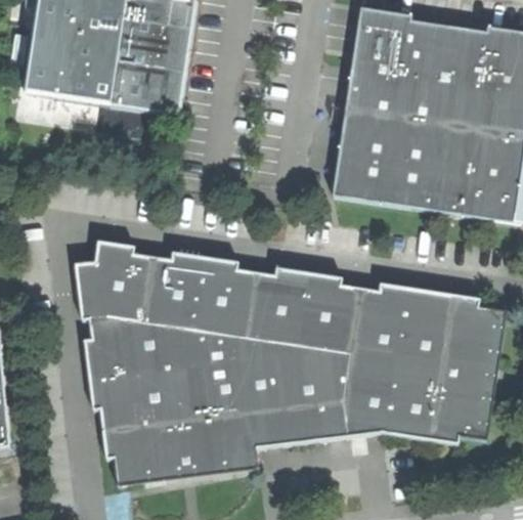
[(37,0),(25,91),(180,116),(189,51),(197,0),(37,0)]
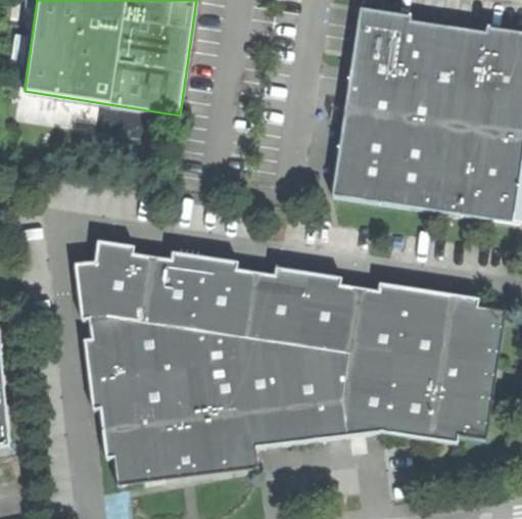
[(330,196),(519,222),(521,192),(521,182),(518,182),(521,159),(521,31),(486,26),(485,30),(411,19),(411,12),(361,6),(330,196)]
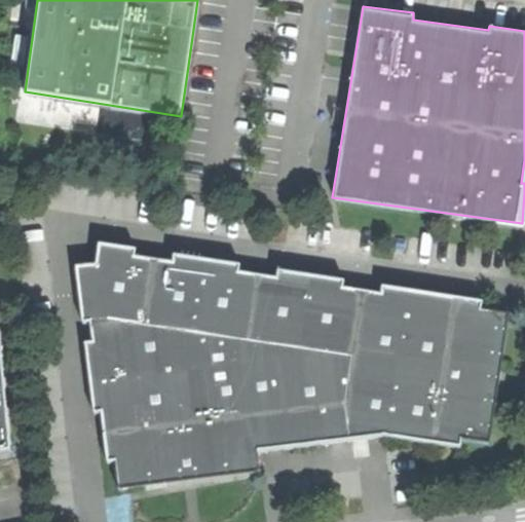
[(26,62),(27,34),(16,33),(14,62),(26,62)]
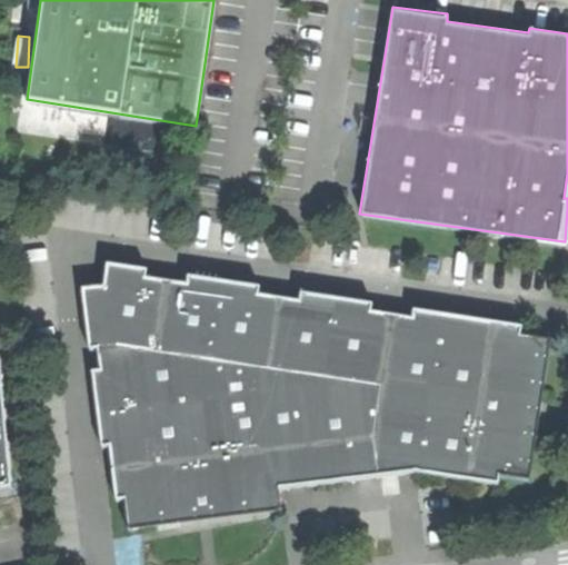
[(549,346),(550,334),(520,328),(520,320),(411,306),(410,313),(370,307),(371,299),(299,289),(299,297),(258,291),(259,284),(187,273),(186,280),(146,275),(147,266),(105,259),(103,283),(79,285),(88,347),(96,346),(98,367),(91,368),(99,443),(108,444),(115,497),(121,497),(126,526),(137,527),(136,521),(268,504),(269,511),(280,508),(278,485),(334,478),(411,468),(497,481),(498,474),(528,478),(530,466),(525,466),(535,399),(544,346),(549,346)]
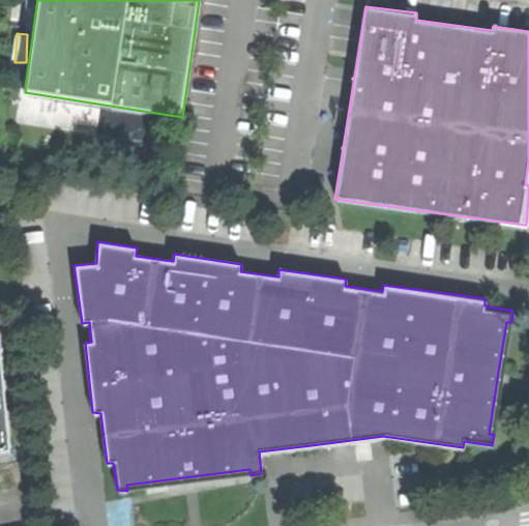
[(0,453),(15,450),(0,304),(0,453)]
